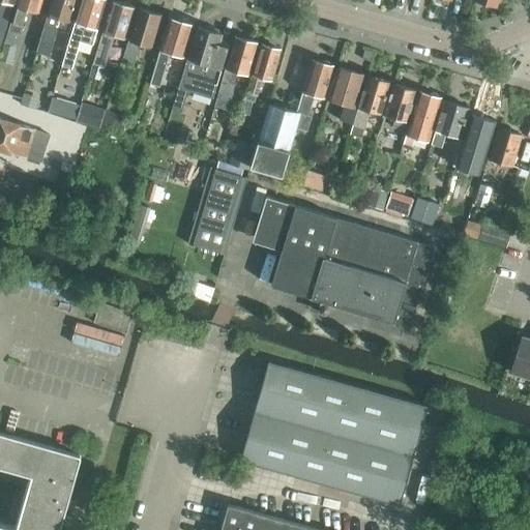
[(0,55),(0,59),(11,63),(12,63),(21,34),(20,34),(20,33),(26,12),(24,11),(26,7),(39,11),(42,0),(18,0),(8,30),(7,30),(3,43),(0,55)]
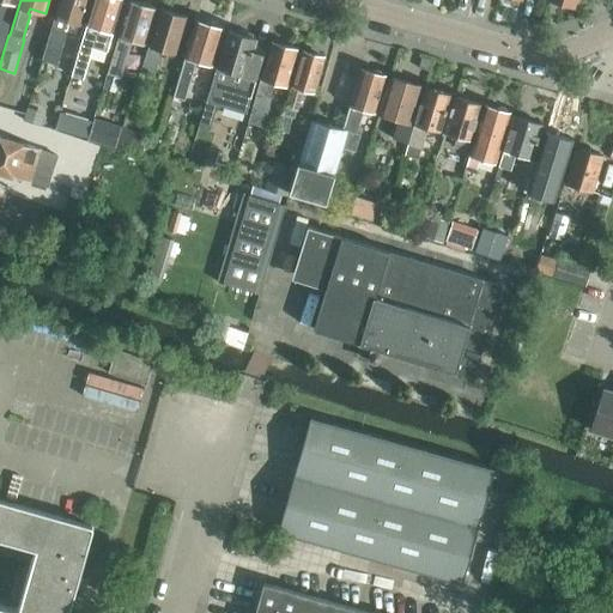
[(0,0),(5,1),(2,10),(0,8),(0,52),(1,53),(8,25),(16,0),(0,0)]
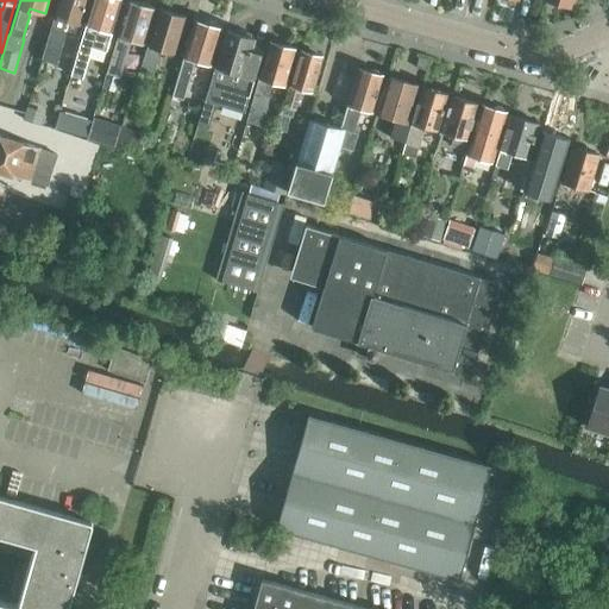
[(61,0),(50,36),(43,60),(57,63),(66,33),(77,37),(81,24),(87,0),(61,0)]
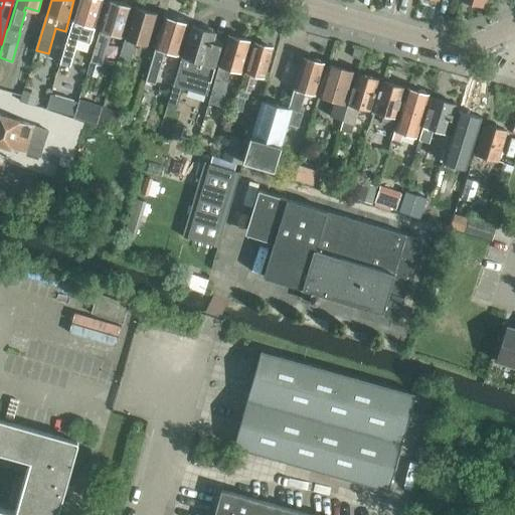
[(79,0),(74,20),(71,27),(60,63),(69,66),(82,23),(96,27),(103,0),(79,0)]
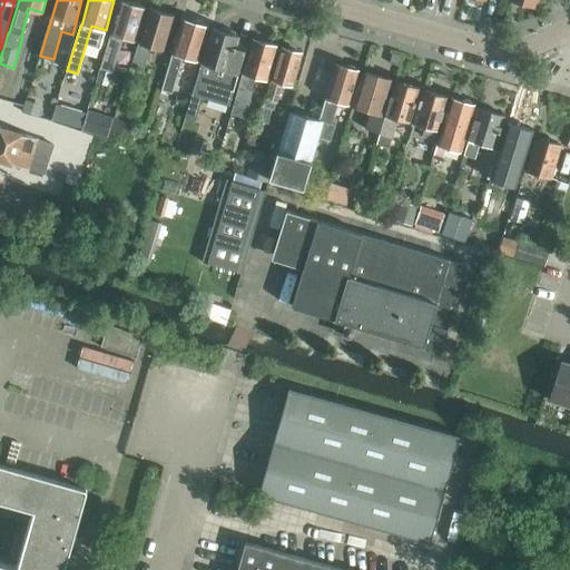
[(135,40),(145,6),(124,0),(120,0),(101,67),(112,70),(123,37),(135,40)]
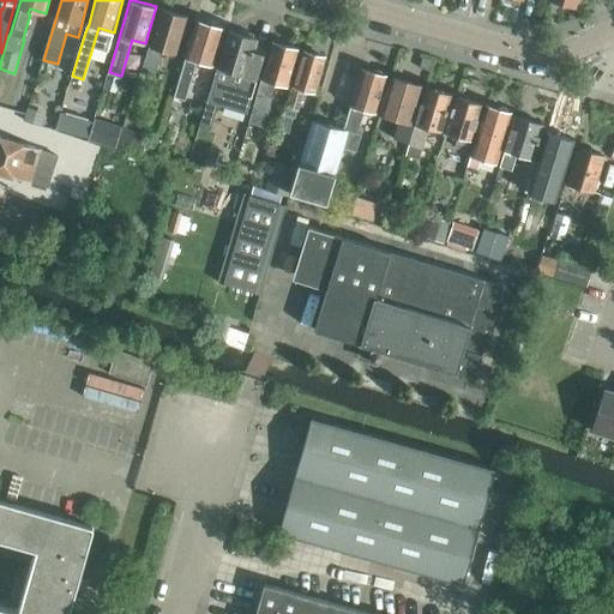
[(175,53),(186,16),(160,7),(142,70),(154,72),(160,49),(175,53)]
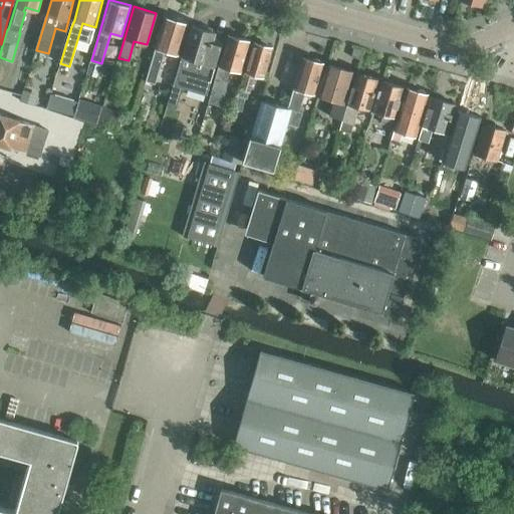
[(154,84),(164,50),(178,54),(187,23),(164,17),(155,47),(156,47),(151,64),(150,63),(145,81),(154,84)]
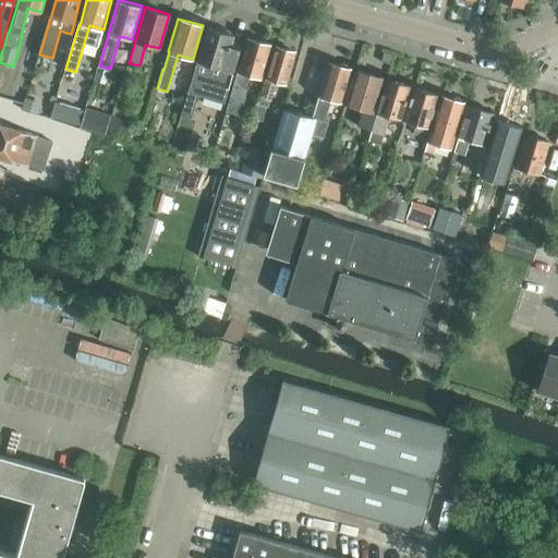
[(209,27),(181,117),(191,119),(196,102),(202,96),(225,102),(233,73),(242,46),(231,43),(233,35),(230,34),(228,28),(222,27),(219,31),(209,27)]
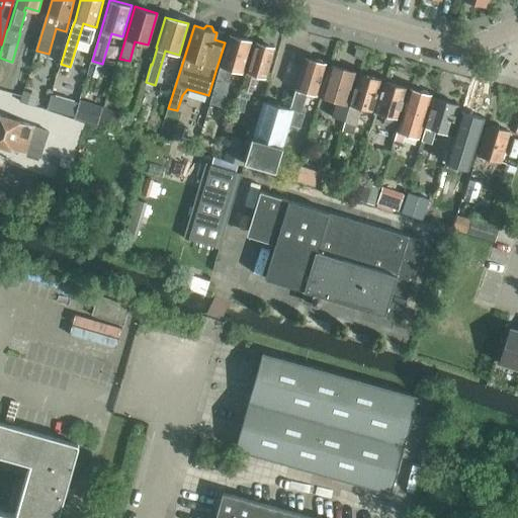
[(228,82),(232,69),(242,72),(251,40),(229,34),(220,66),(221,66),(209,103),(223,106),(230,82),(228,82)]
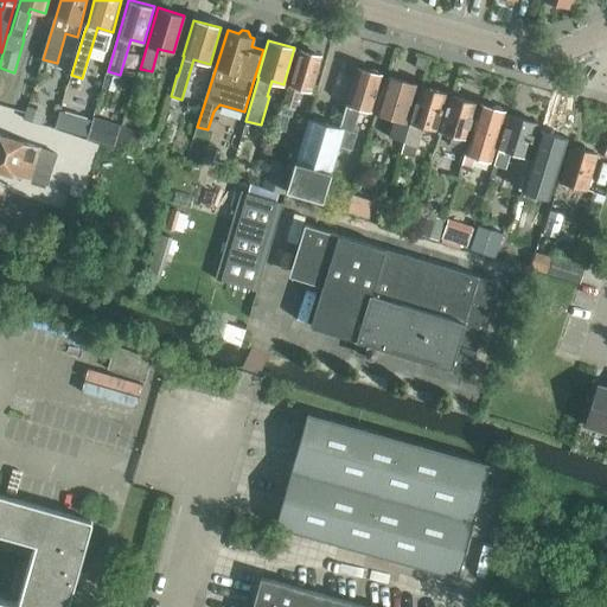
[(295,109),(301,88),(310,90),(320,56),(300,50),(291,84),(289,84),(281,114),(292,116),(294,109),(295,109)]
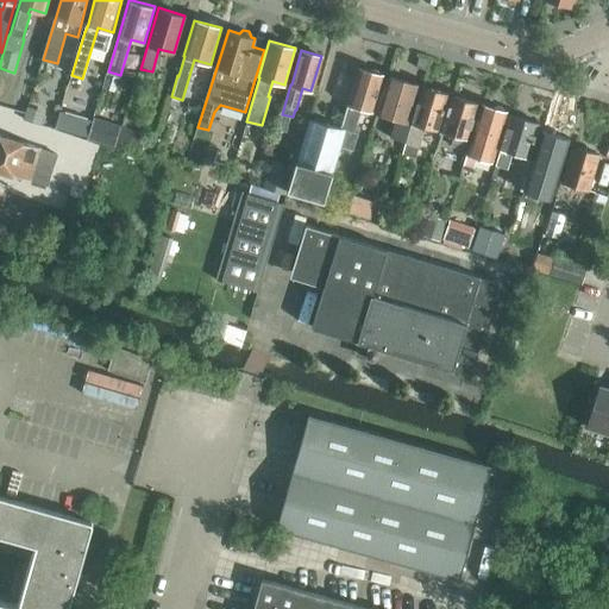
[(427,66),(429,57),(420,55),(418,63),(427,66)]
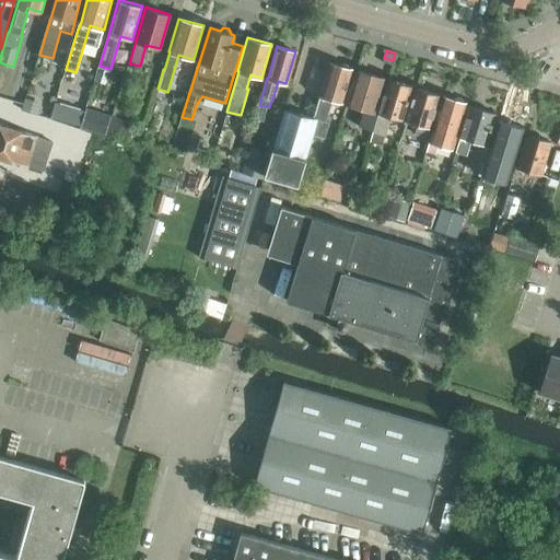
[(329,61),(325,76),(317,98),(318,98),(314,117),(316,117),(311,135),(322,138),(333,98),(342,102),(352,68),(329,61)]
